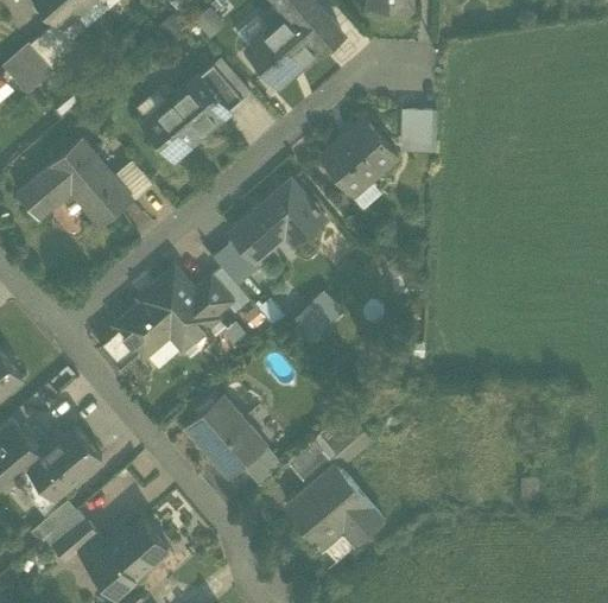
[(38,0),(57,21),(62,27),(63,26),(93,0),(38,0)]
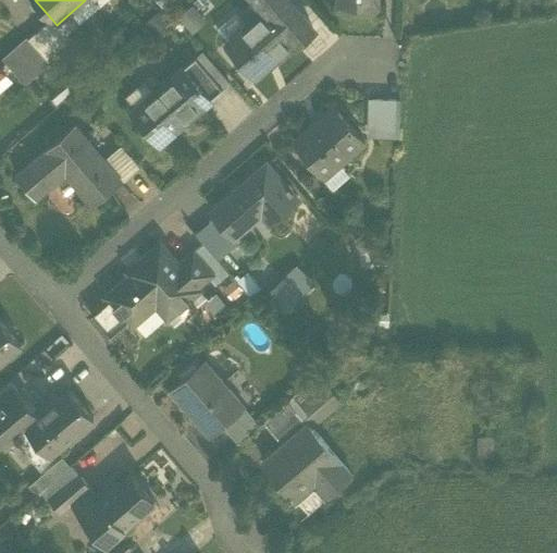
[(287,0),(254,0),(264,12),(265,11),(293,44),(311,27),(287,0)]
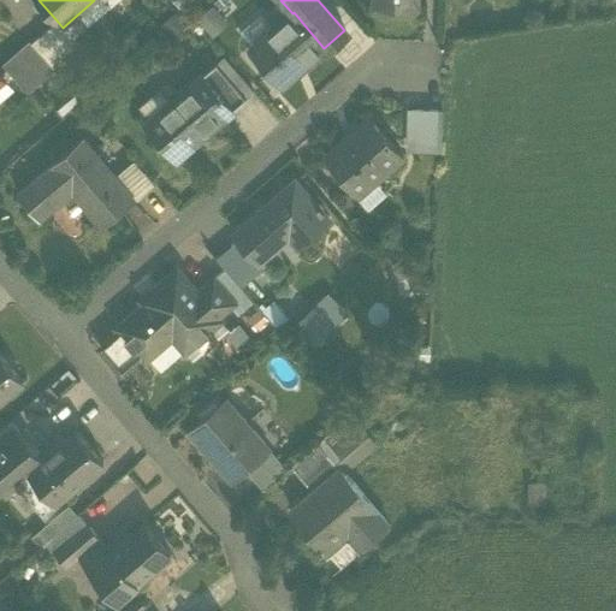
[(372,0),(372,7),(420,10),(419,0),(372,0)]
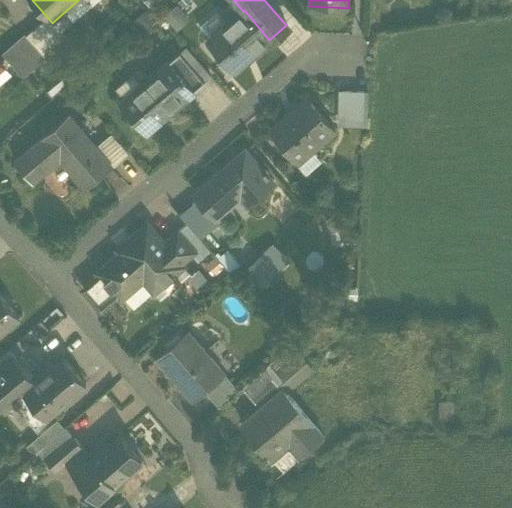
[(243,11),(206,43),(232,73),(270,41),(269,40),(244,10),(243,11)]
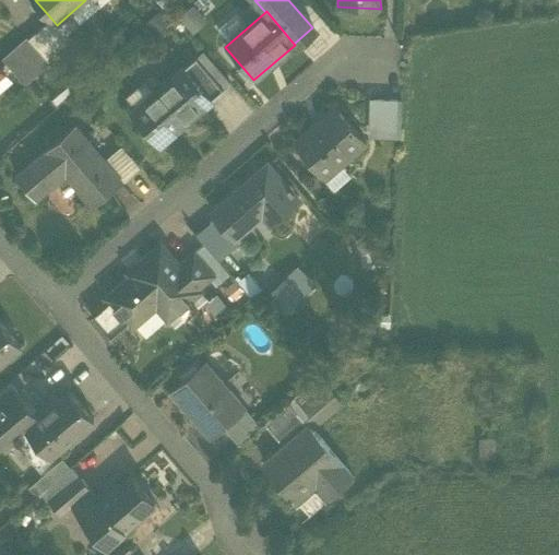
[(144,23),(152,35),(166,24),(158,13),(144,23)]
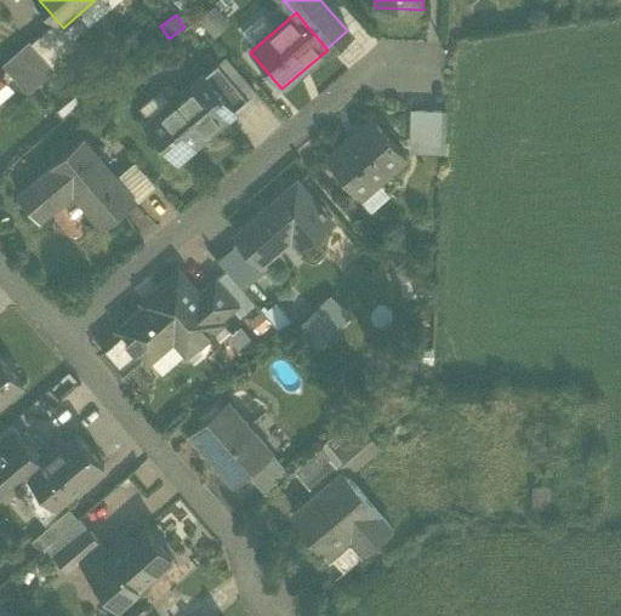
[(58,22),(32,46),(55,72),(81,47),(64,27),(63,28),(58,22)]
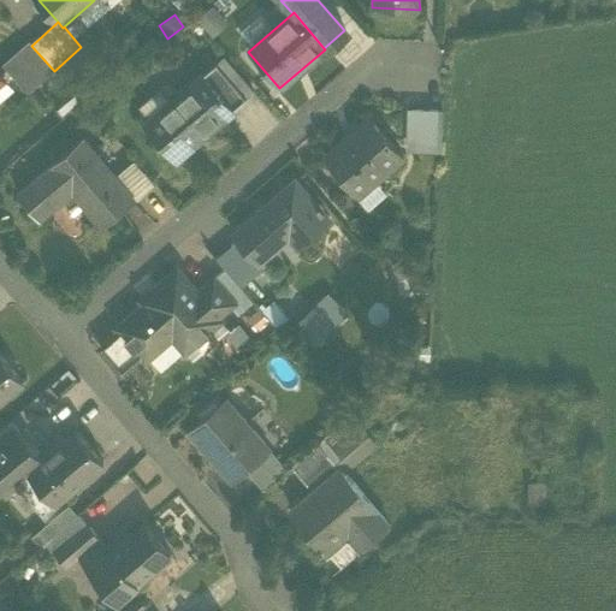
[(54,71),(31,46),(4,70),(27,95),(54,71)]
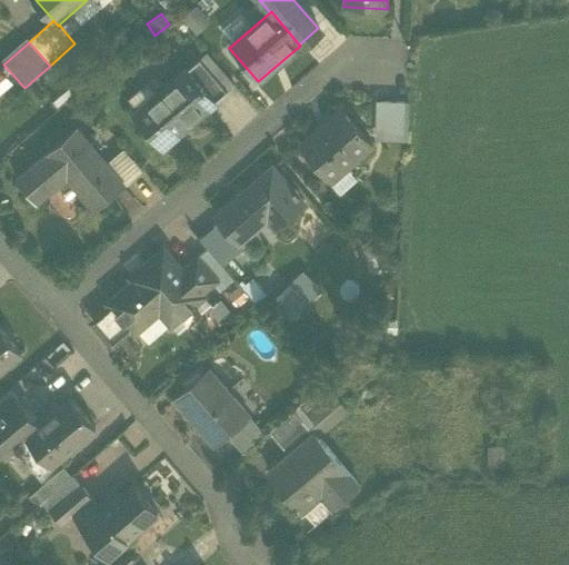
[(200,60),(178,79),(206,112),(228,93),(200,60)]
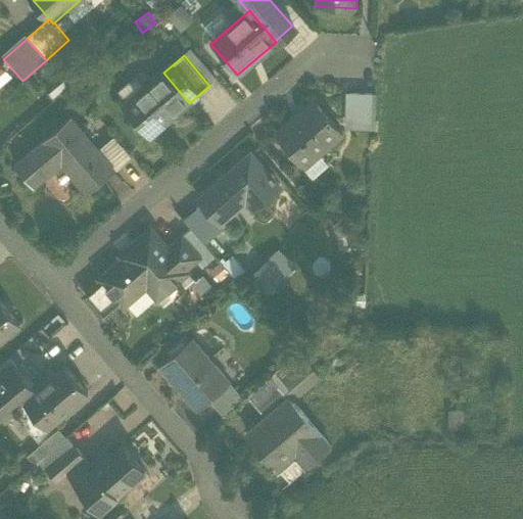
[(162,74),(124,107),(123,107),(123,108),(148,138),(149,138),(188,104),(189,103),(163,73),(162,74)]
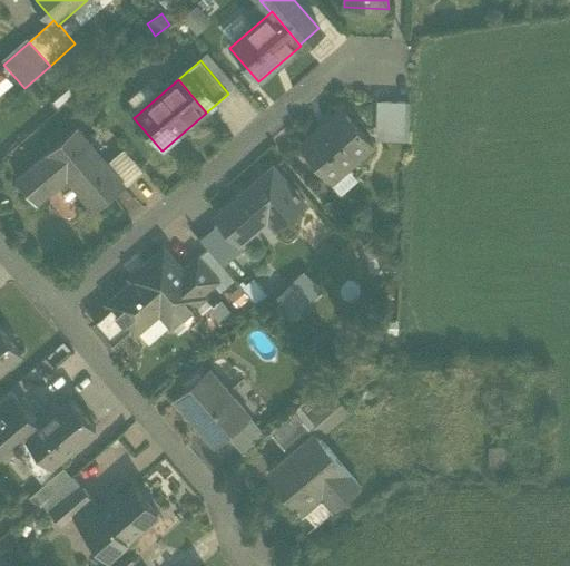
[(410,104),(379,103),(377,134),(409,135),(410,104)]
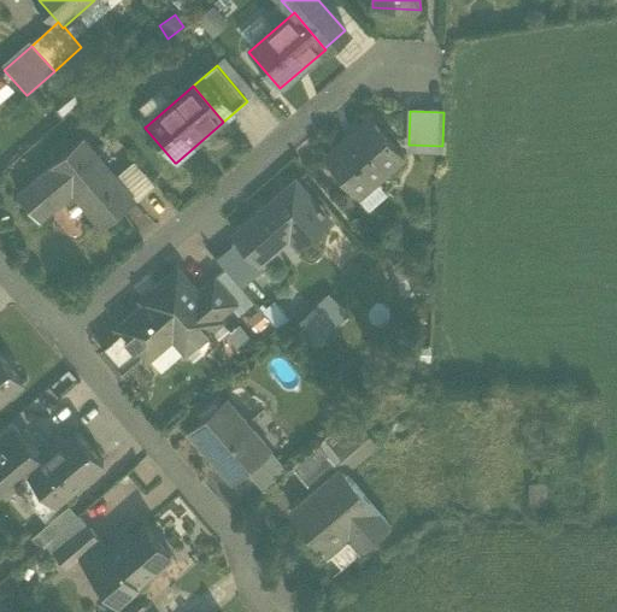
[(370,121),(352,135),(353,136),(327,159),(359,198),(362,196),(359,193),(385,171),(387,174),(404,159),(370,121)]
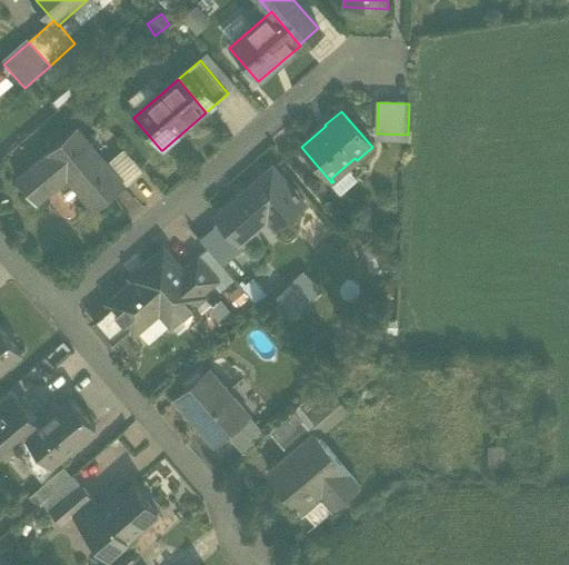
[(125,186),(77,130),(17,181),(37,206),(67,180),(95,211),(125,186)]
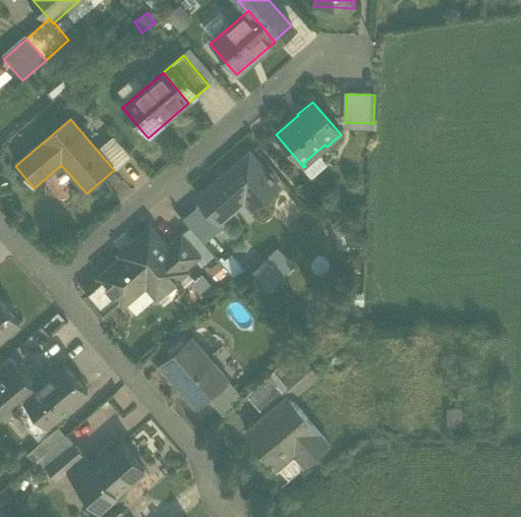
[(249,155),(197,200),(201,205),(218,224),(219,224),(249,196),(257,206),(278,187),(272,180),(274,179),(271,175),(269,176),(249,155)]
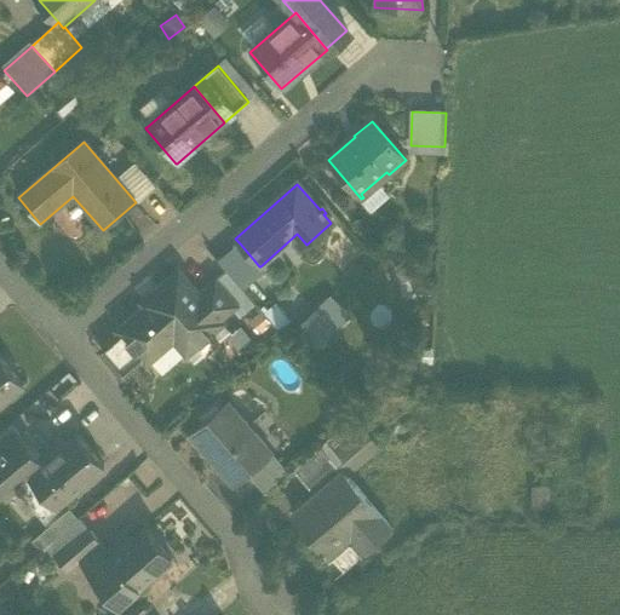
[(259,266),(240,243),(218,263),(228,274),(242,291),(264,271),(260,266),(259,266)]
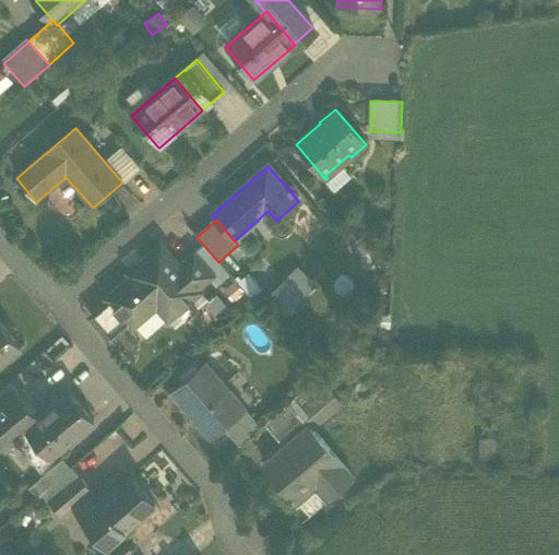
[(162,247),(142,263),(145,267),(106,300),(108,303),(128,326),(132,330),(135,327),(146,339),(167,320),(168,321),(201,293),(198,290),(180,268),(162,247)]
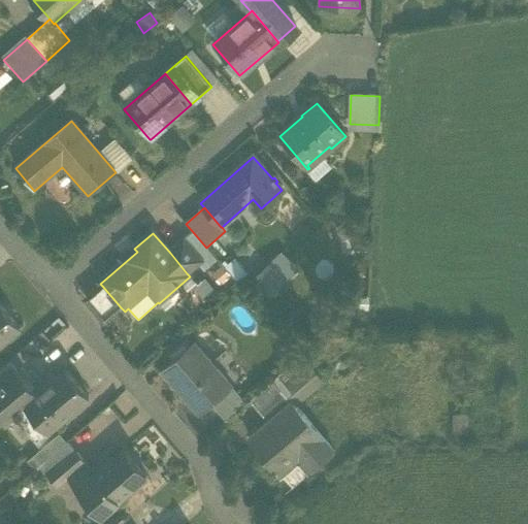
[(206,248),(194,233),(184,241),(201,261),(198,264),(204,271),(218,261),(206,248)]
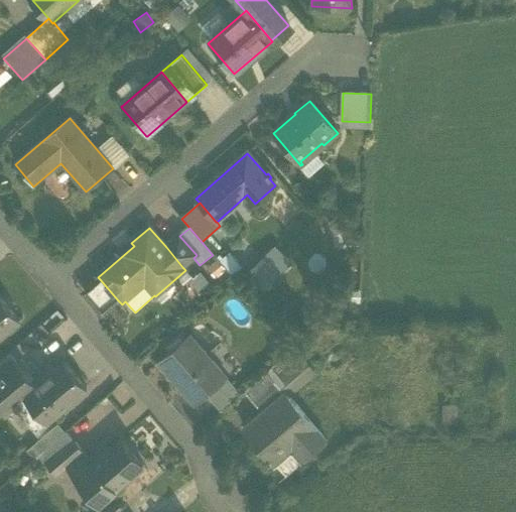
[(179,236),(166,247),(182,267),(194,258),(197,255),(179,236)]
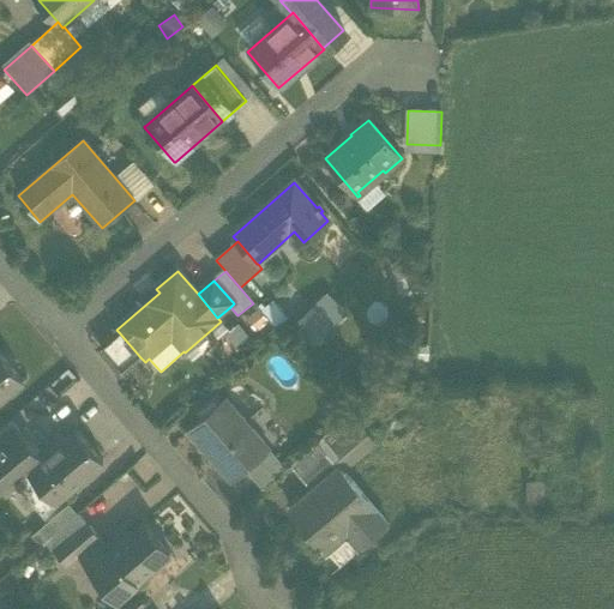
[(296,318),(313,347),(336,333),(320,305),(296,318)]
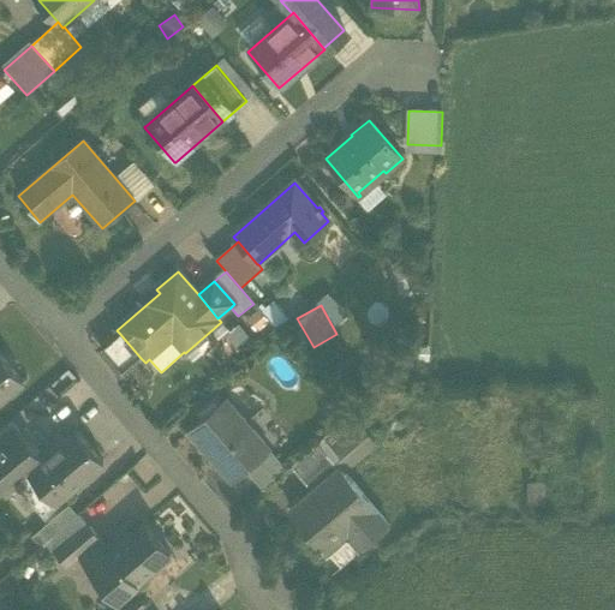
[(141,358),(119,333),(100,351),(121,375),(141,358)]
